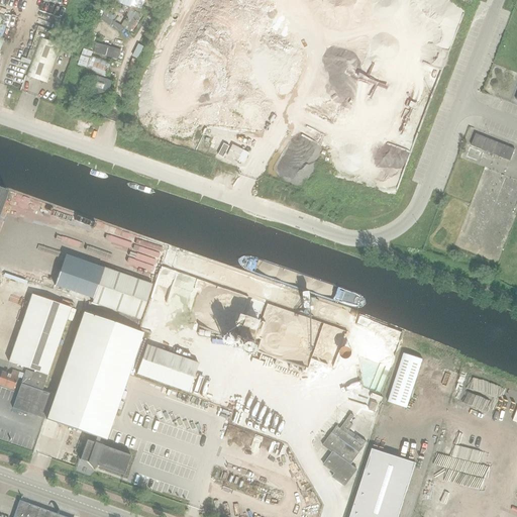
[(143,0),(107,0),(130,7),(131,6),(141,9),(143,0)]
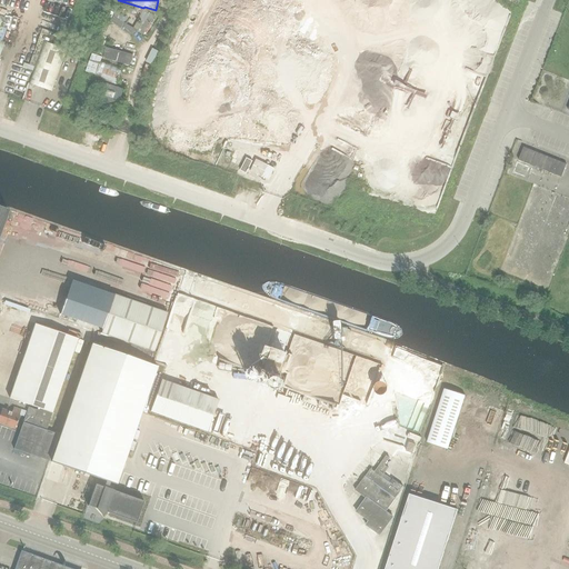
[(130,36),(108,20),(101,29),(123,46),(130,36)]
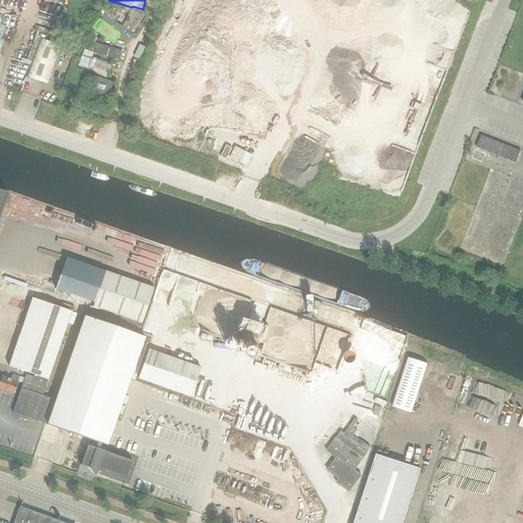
[(40,38),(27,78),(47,85),(61,45),(40,38)]
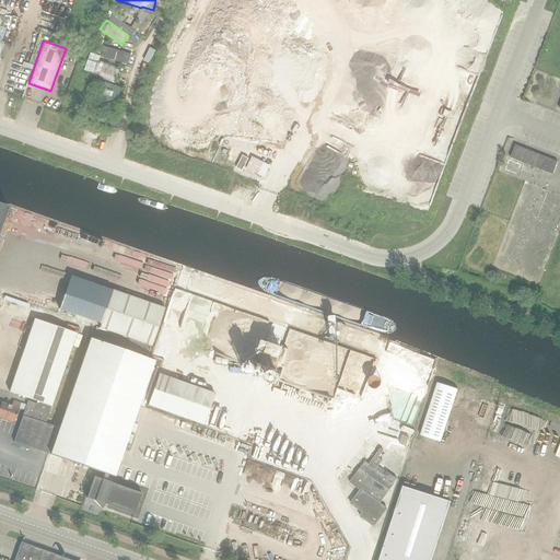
[(130,55),(104,48),(102,57),(128,65),(130,55)]
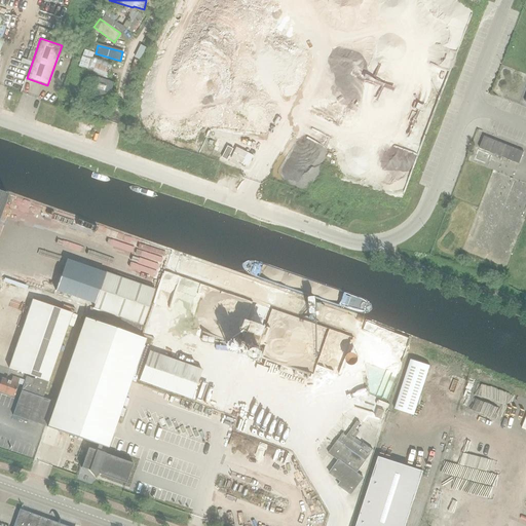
[(107,78),(112,65),(94,58),(88,72),(107,78)]
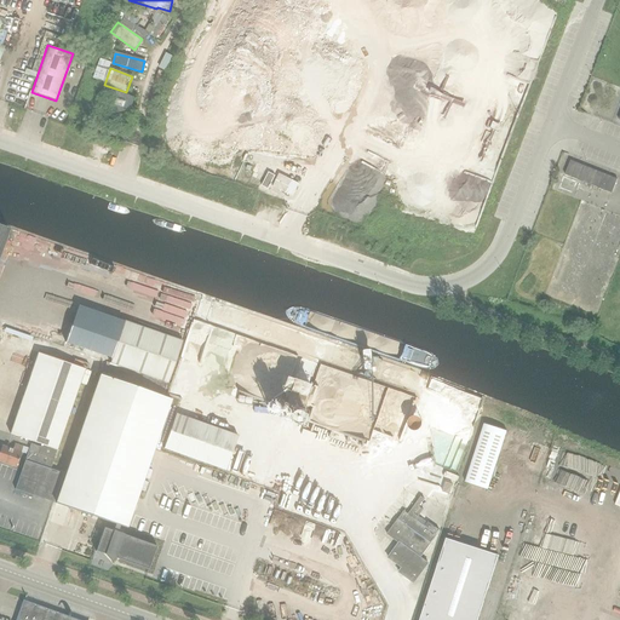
[(131,99),(107,90),(115,114),(126,114),(131,99)]
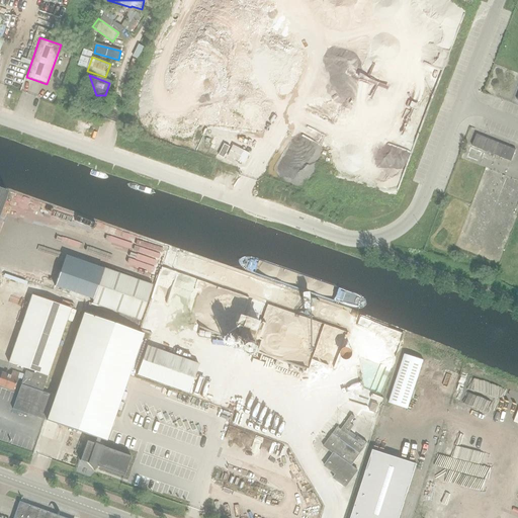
[(511,162),(516,150),(477,135),(472,146),(511,162)]
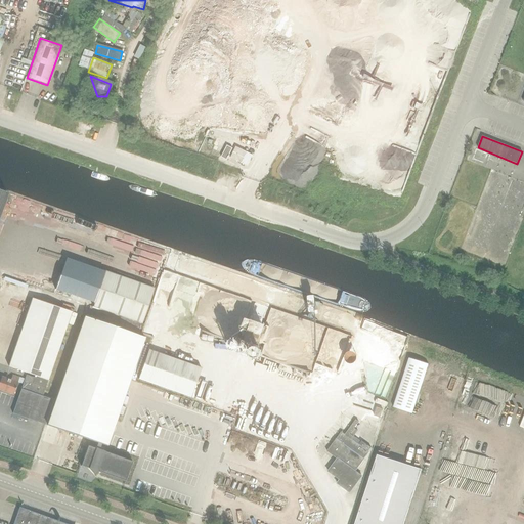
[(227,145),(221,158),(226,161),(232,148),(227,145)]
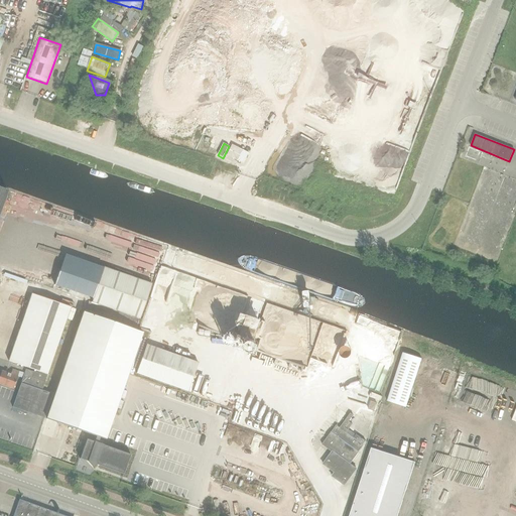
[(103,267),(91,302),(139,318),(151,284),(103,267)]
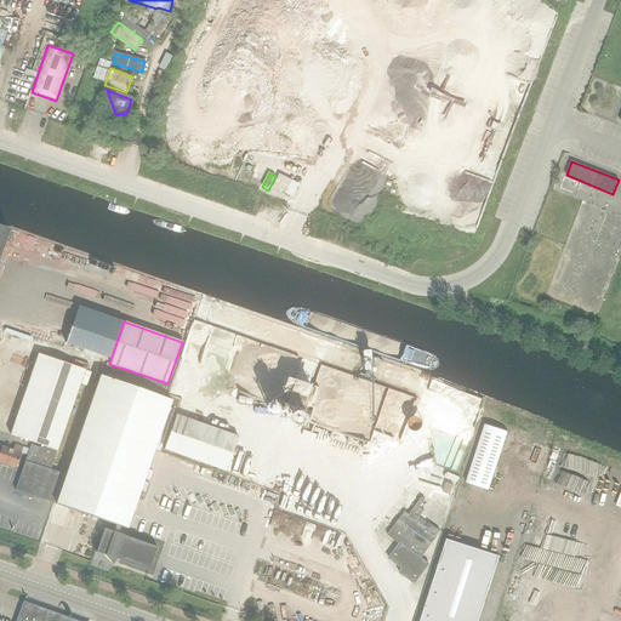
[(40,449),(30,445),(15,490),(52,502),(62,474),(50,469),(85,370),(38,354),(10,436),(41,445),(40,449)]
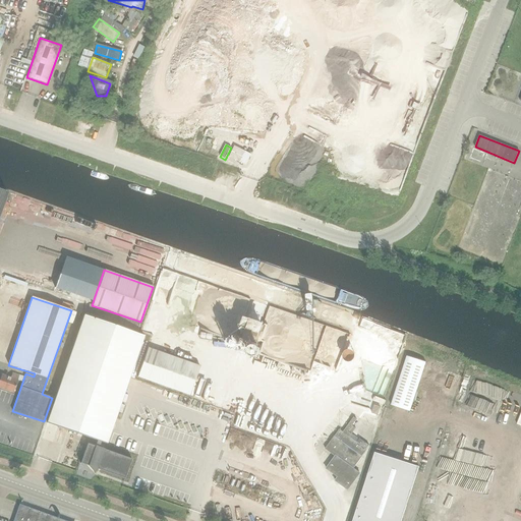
[(83,315),(46,423),(97,441),(101,442),(106,444),(143,336),(83,315)]
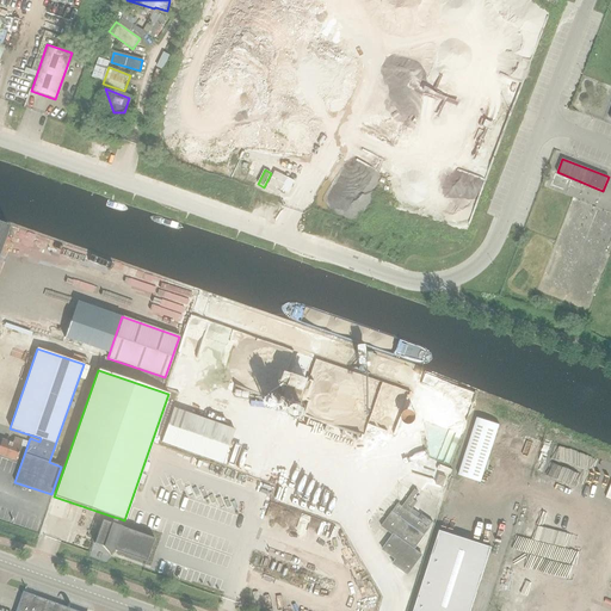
[(400,431),(406,406),(282,408),(308,415),(352,426),(366,426),(368,423),(397,431),(400,431)]
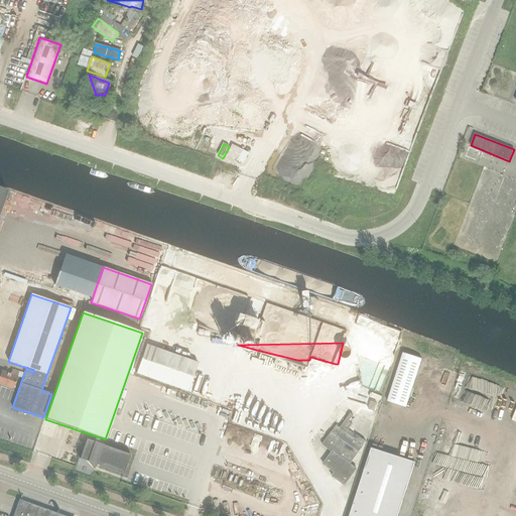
[(186,393),(198,363),(145,345),(134,374),(186,393)]
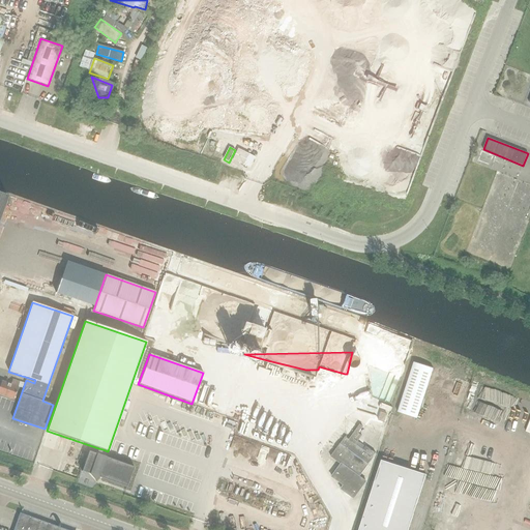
[(413,362),(398,413),(417,419),(434,369),(413,362)]
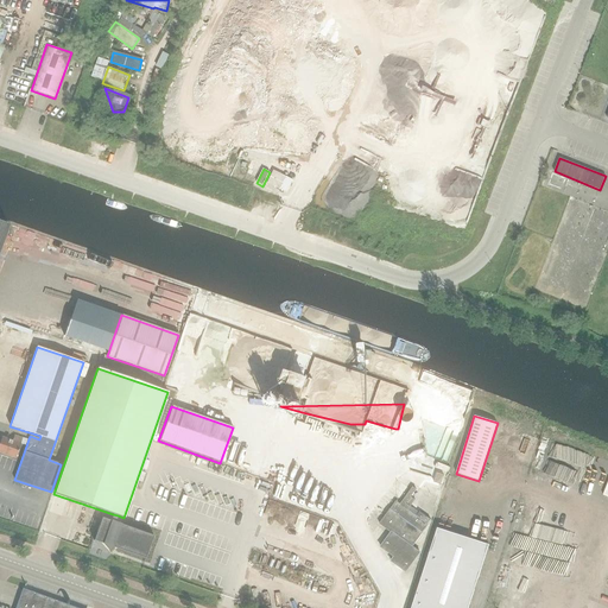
[(1,437),(0,439),(0,453),(14,458),(21,438),(13,436),(12,441),(1,437)]
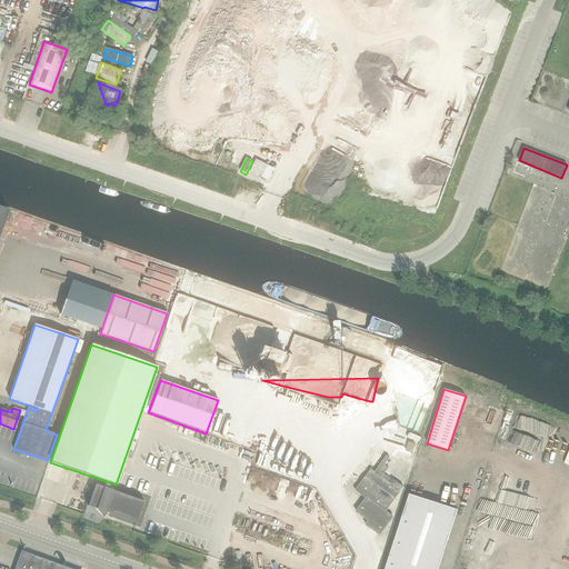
[(416,445),(409,442),(406,451),(412,453),(416,445)]
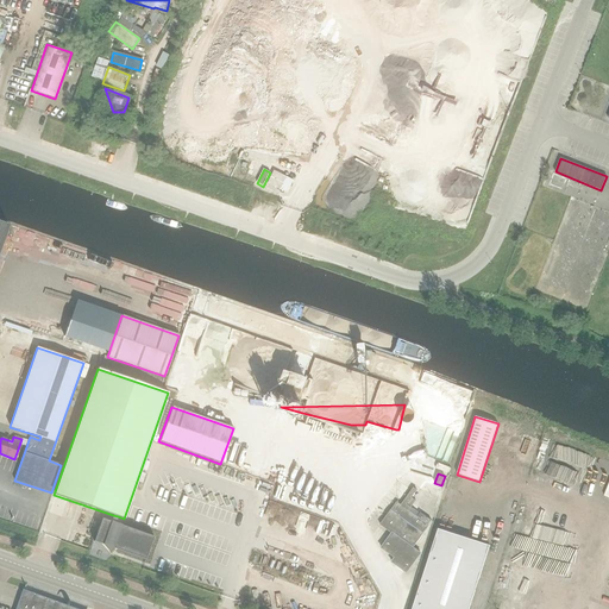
[(390,533),(380,548),(394,558),(390,563),(405,573),(406,575),(421,553),(413,547),(422,534),(428,526),(427,525),(431,520),(420,513),(416,518),(408,512),(410,508),(406,506),(416,491),(413,488),(400,506),(396,502),(390,510),(380,525),(390,533)]
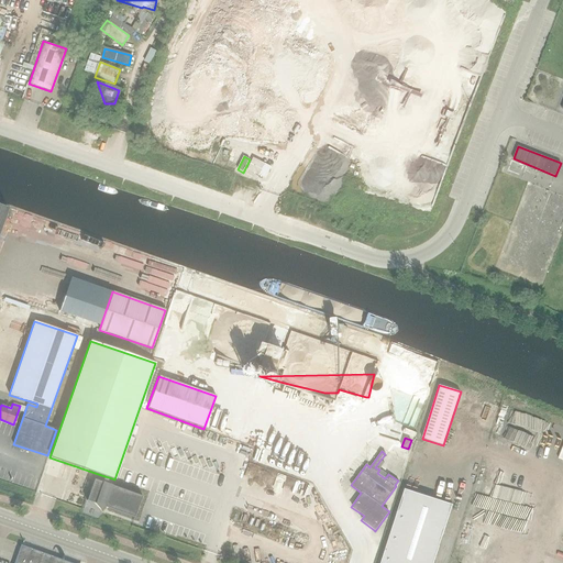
[(103,482),(95,479),(87,500),(97,504),(101,509),(105,507),(135,517),(143,496),(107,483),(109,477),(105,476),(103,482)]
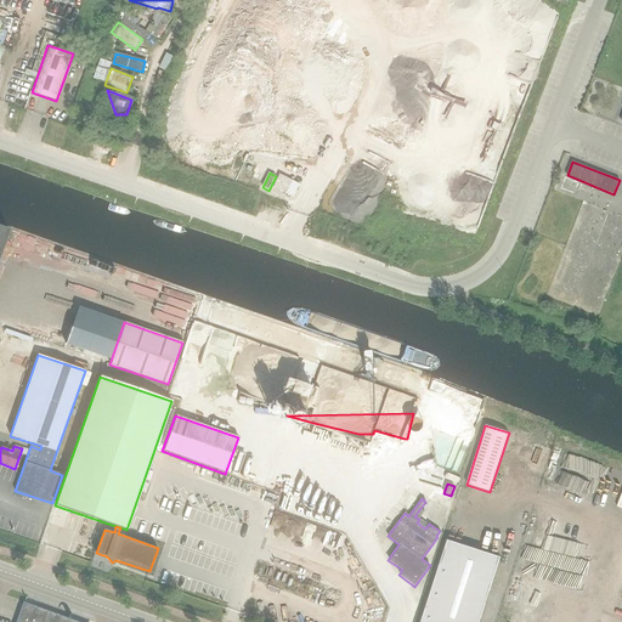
[(447,541),(420,621),(479,621),(501,558),(447,541)]
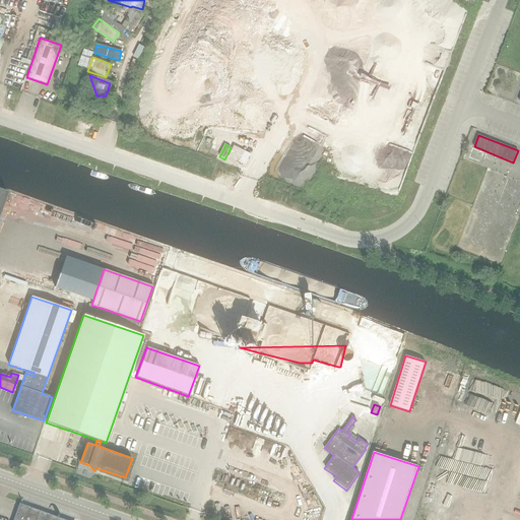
[(61,519),(18,505),(12,519),(61,519)]
